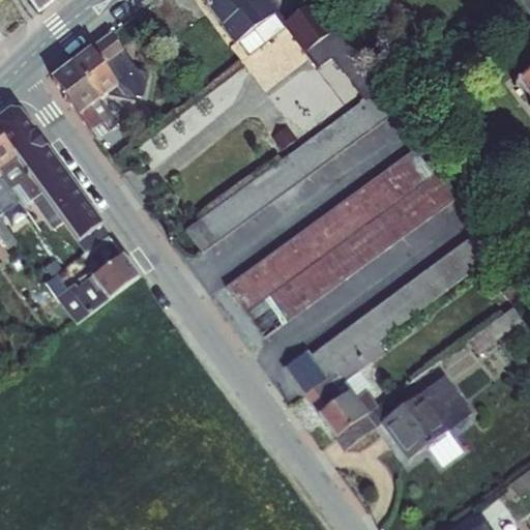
[(29,0),(38,12),(41,9),(53,0),(29,0)]
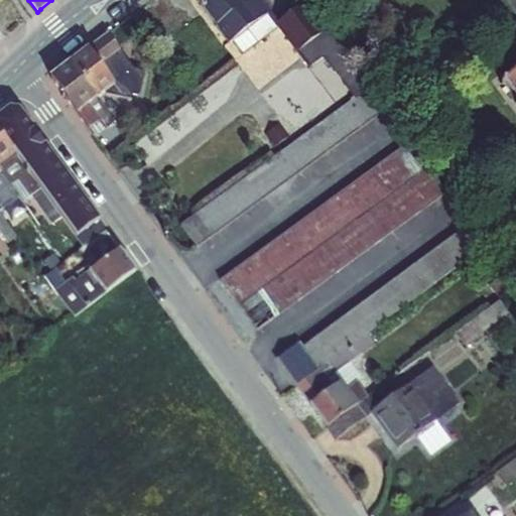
[(196,0),(228,42),(232,39),(269,12),(270,11),(261,0),(196,0)]
